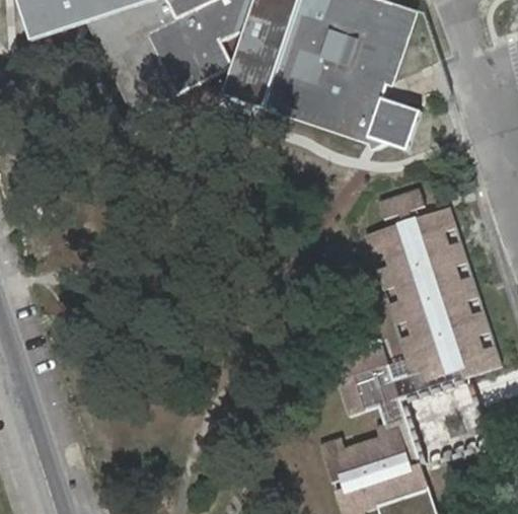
[(432,117),(433,113),(397,100),(428,13),(388,0),(97,0),(98,2),(103,0),(138,0),(178,90),(237,61),(228,42),(248,32),(251,34),(227,96),(377,144),(382,154),(400,144),(421,150),(432,117)]
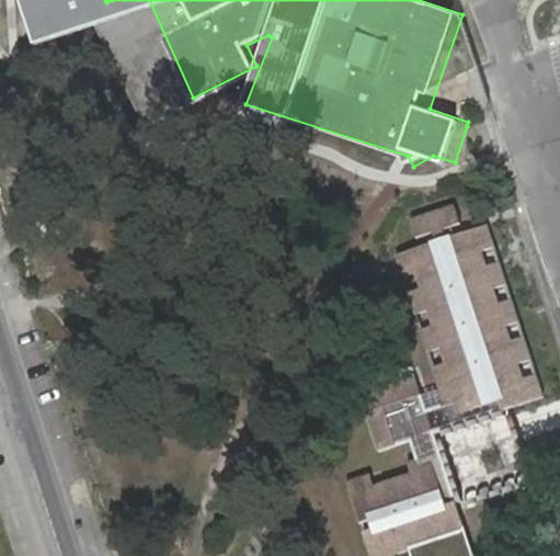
[(440,386),(441,389),(441,392),(444,403),(425,409),(421,395),(414,375),(397,382),(358,394),(369,427),(377,449),(411,438),(418,457),(407,462),(411,474),(398,479),(381,485),(374,487),(369,474),(346,481),(353,500),(360,522),(367,520),(376,517),(378,525),(370,528),(363,531),(370,555),(396,555),(395,552),(410,546),(413,555),(473,555),(458,510),(456,505),(438,450),(434,437),(441,435),(438,428),(445,426),(494,410),(506,406),(517,403),(541,394),(534,372),(518,378),(513,362),(528,356),(521,336),(506,341),(501,324),(516,319),(509,298),(494,303),(489,286),(504,282),(496,260),(482,265),(477,249),(491,245),(484,223),(468,228),(461,230),(452,234),(444,236),(441,227),(448,225),(458,222),(453,203),(443,207),(409,218),(414,236),(432,229),(435,239),(395,253),(401,275),(416,270),(423,285),(407,291),(414,311),(430,307),(435,322),(420,327),(426,349),(442,344),(447,360),(432,365),(440,386)]
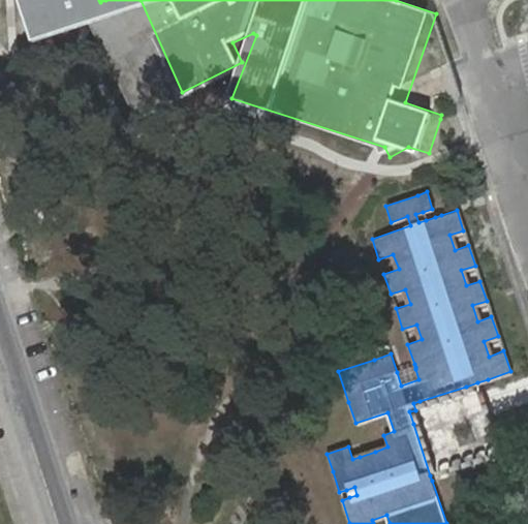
[(424,216),(423,212),(415,214),(418,222),(426,220),(424,216)]
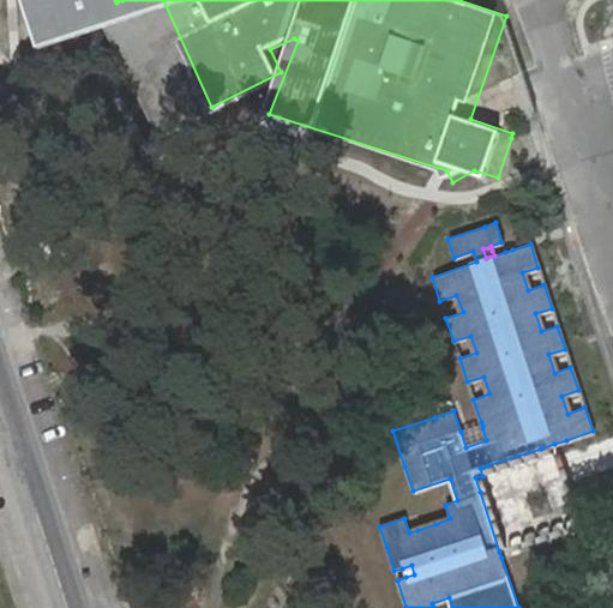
[(482,428),(482,426),(461,432),(466,447),(486,440),(482,428)]
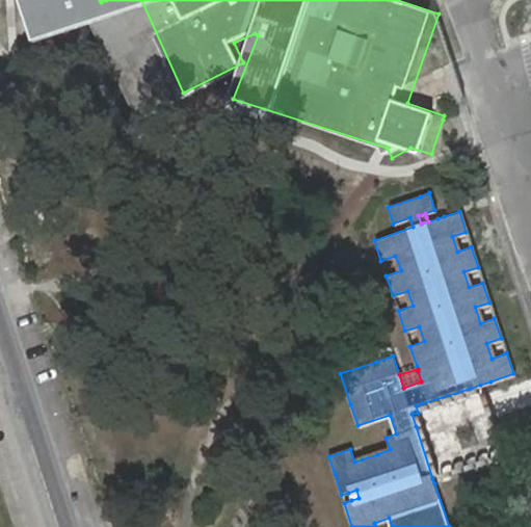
[(350,497),(351,500),(359,498),(356,490),(348,493),(350,497)]
